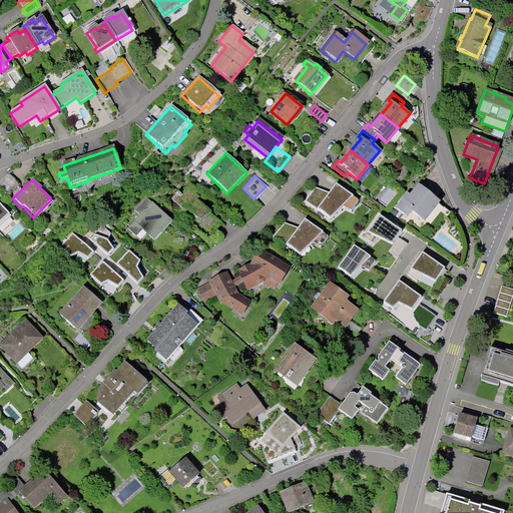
[(354,194),(336,182),(330,192),(316,186),(306,200),(317,208),(318,207),(331,216),(343,205),(351,209),(359,198),(353,194),(354,194)]
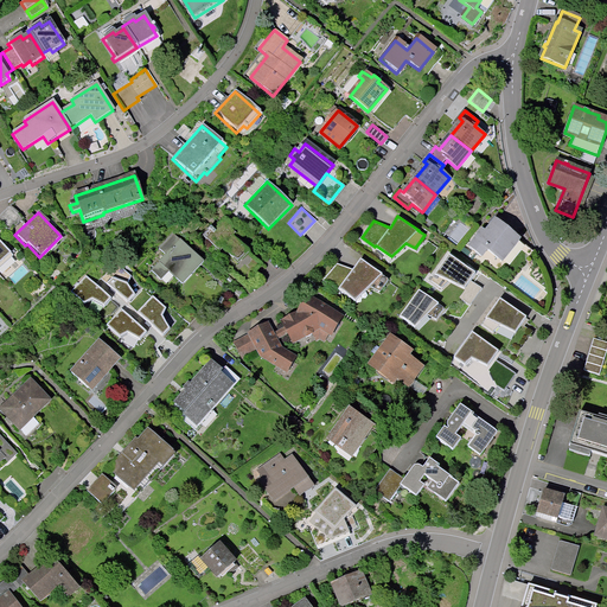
[(222,247),(237,262),(249,250),(241,243),(240,244),(232,237),(235,234),(230,229),(232,228),(224,219),(213,230),(210,228),(203,236),(218,251),(222,247)]
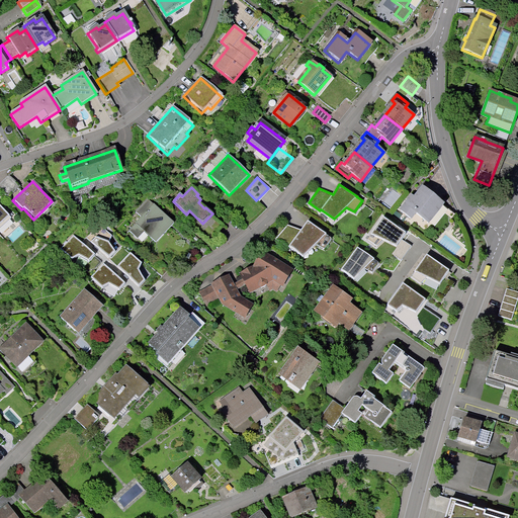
[(414,200),(411,197),(400,210),(411,219),(415,212),(427,223),(441,204),(423,189),(414,200)]
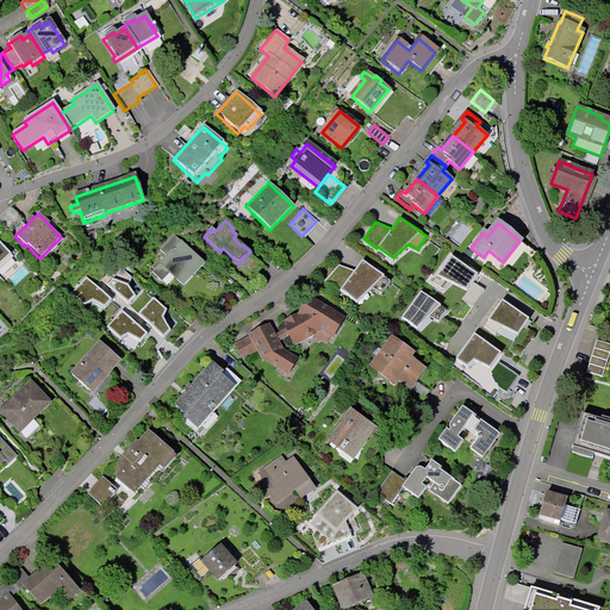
[(161,281),(169,273),(182,286),(204,263),(174,235),(160,250),(167,256),(151,272),(161,281)]
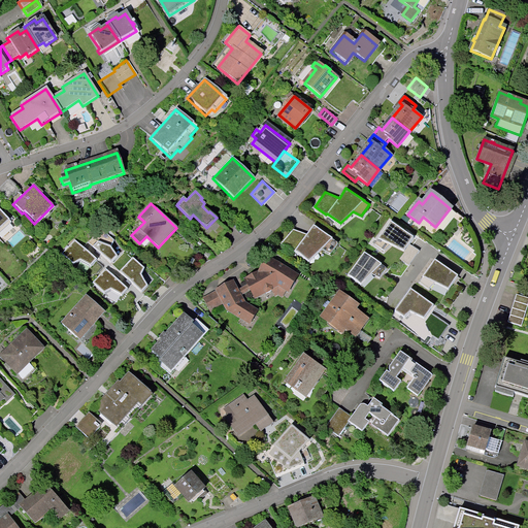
[(0,212),(0,233),(10,224),(0,212)]
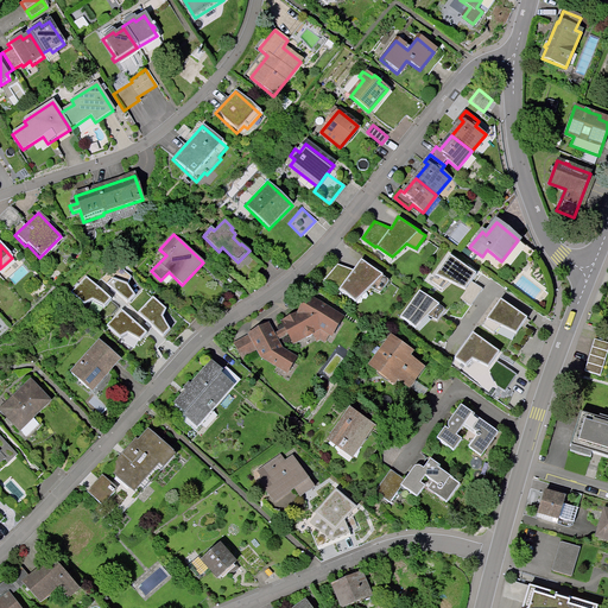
[(476,272),(450,254),(431,280),(441,286),(449,279),(466,287),(476,272)]
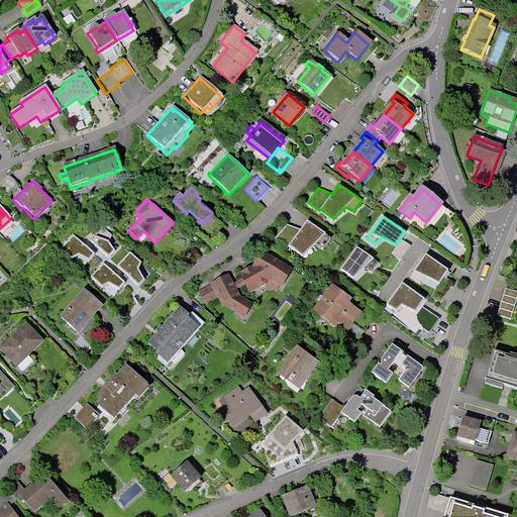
[(300,228),(287,224),(276,238),(289,244),(304,256),(315,243),(324,247),(330,237),(324,233),(326,232),(307,220),(300,228)]
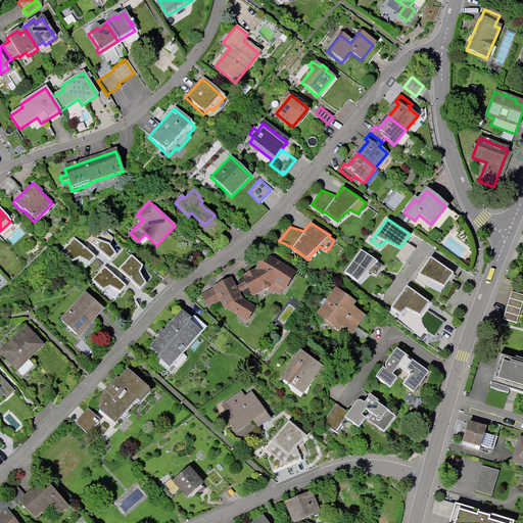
[(87,239),(110,259),(116,253),(110,244),(113,237),(101,227),(87,239)]
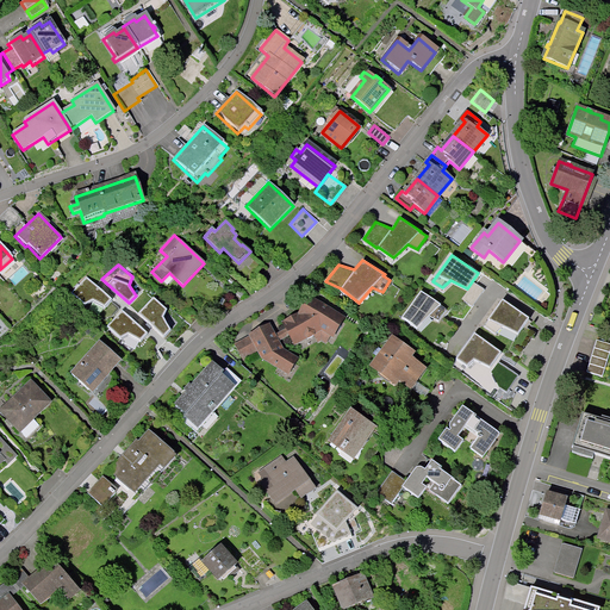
[(112,299),(86,277),(72,293),(85,304),(93,300),(105,307),(112,299)]
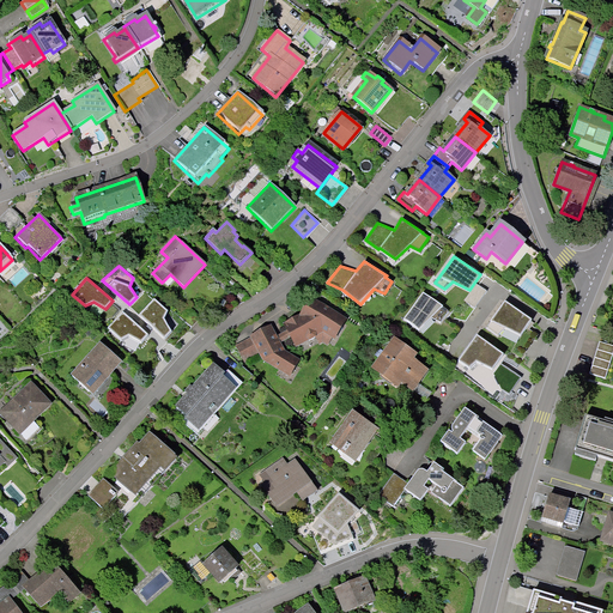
[(449,311),(423,292),(404,319),(419,329),(429,321),(438,326),(449,311)]
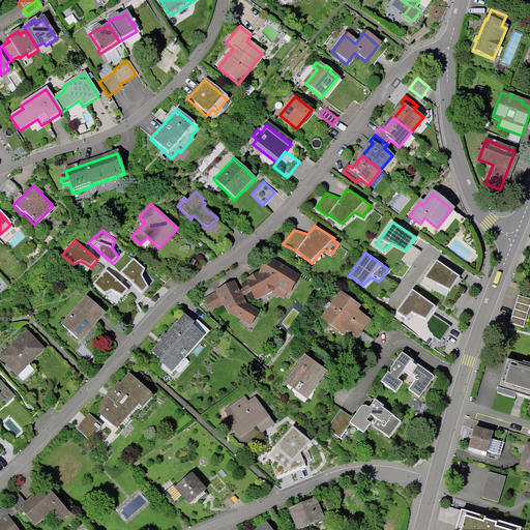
[(145,268),(134,258),(121,271),(142,293),(149,287),(143,274),(145,268)]
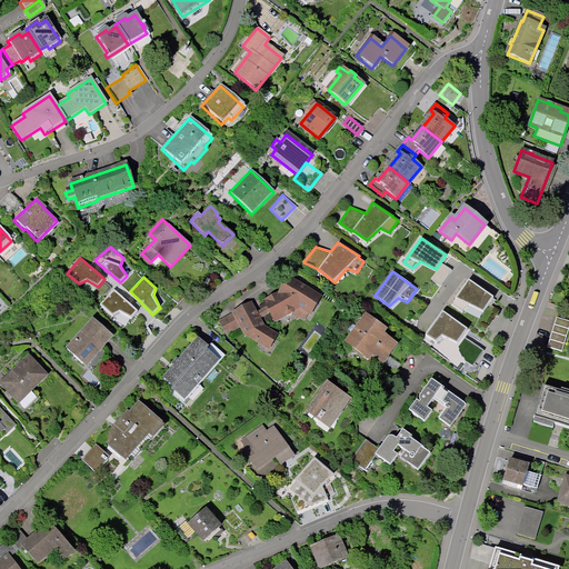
[(493,297),(469,280),(452,305),(461,311),(469,303),(485,311),(493,297)]
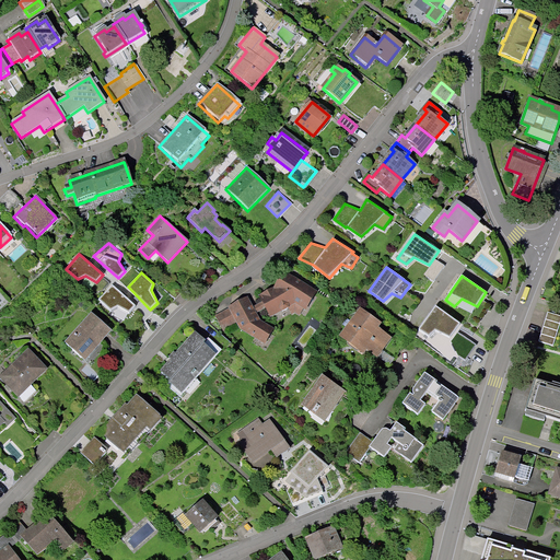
[(313,293),(289,278),(280,279),(275,290),(259,298),(263,303),(266,310),(269,316),(294,302),(304,308),(313,293)]
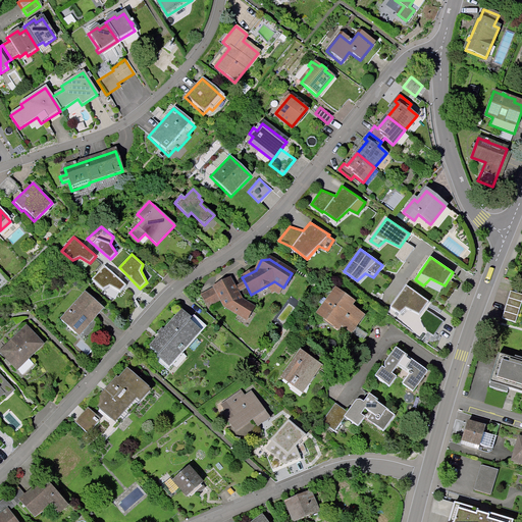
[(163,279),(169,272),(157,260),(151,267),(163,279)]
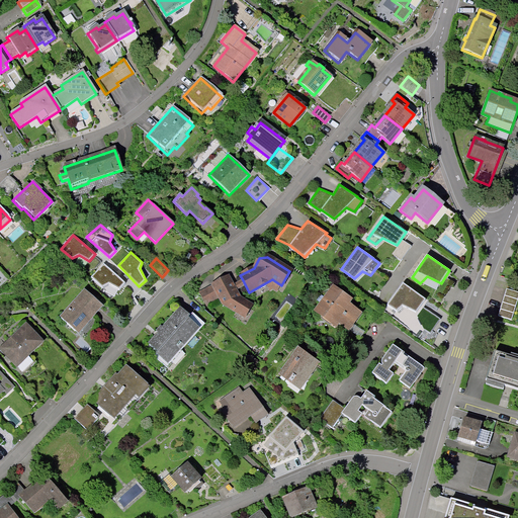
[(126,283),(104,263),(91,276),(102,286),(109,283),(119,289),(126,283)]
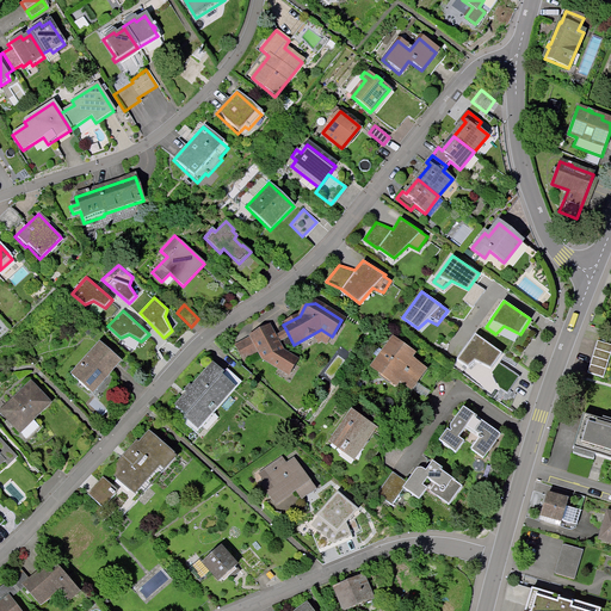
[(298,362),(281,352),(283,350),(279,344),(276,337),(270,327),(252,337),(260,352),(264,360),(291,375),(298,362)]
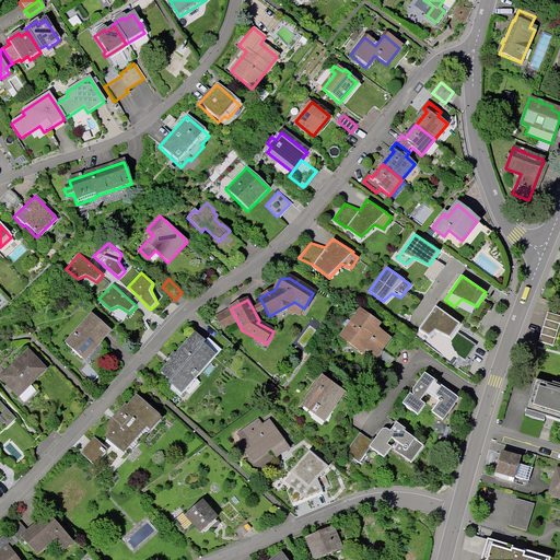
[(263,303),(253,308),(256,315),(266,310),(263,303)]
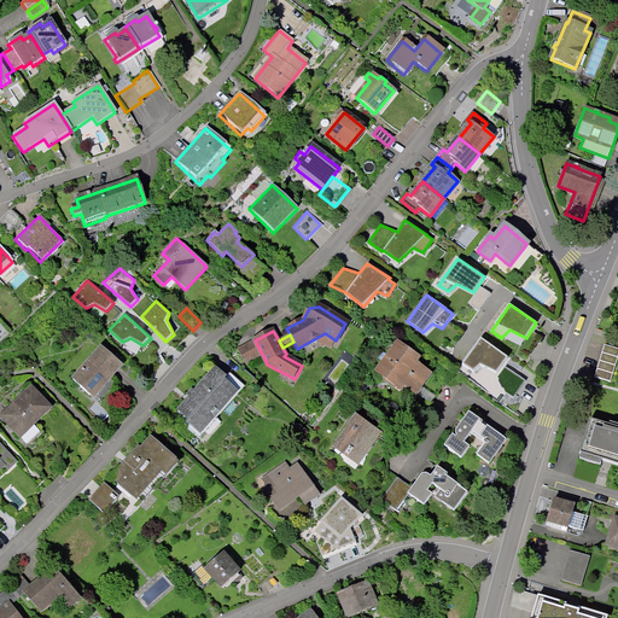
[(509,356),(483,337),(464,363),(473,371),(482,362),(499,371),(509,356)]
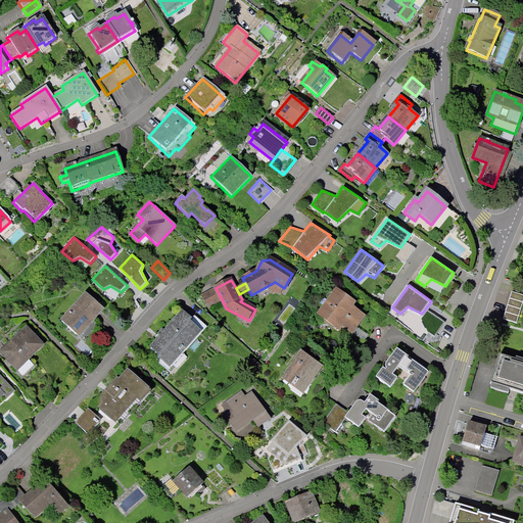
[(209,308),(223,301),(216,288),(202,295),(209,308)]
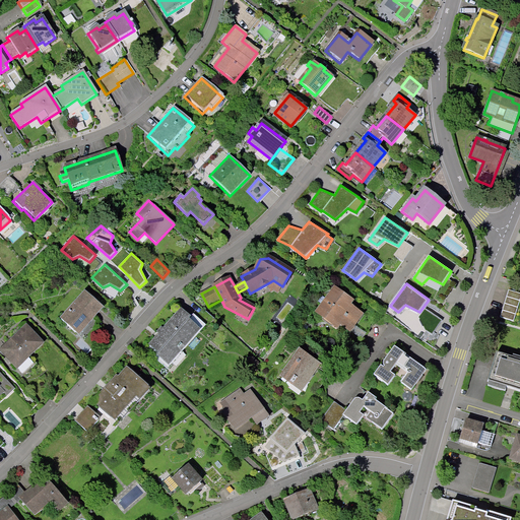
[(332,324),(335,320),(348,330),(361,314),(347,305),(350,301),(334,288),(316,312),(332,324)]
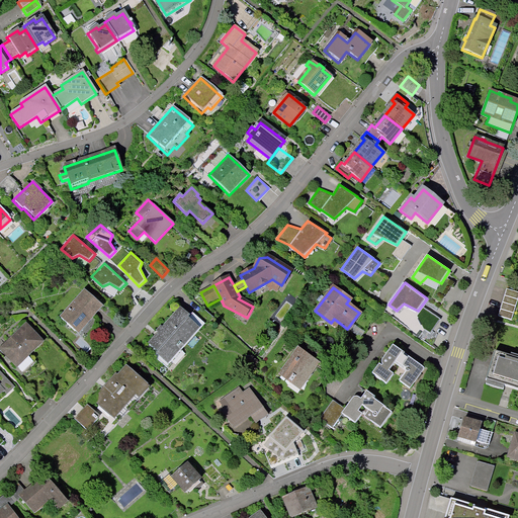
[(517,299),(517,292),(507,289),(499,317),(512,321),(517,299)]
